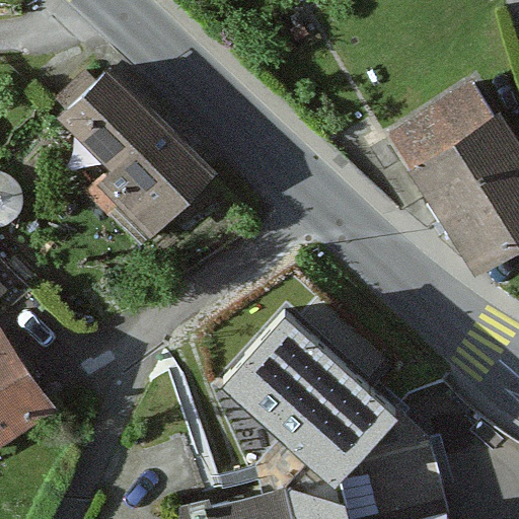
[(208,184),(92,66),(29,128),(145,246),(208,184)]
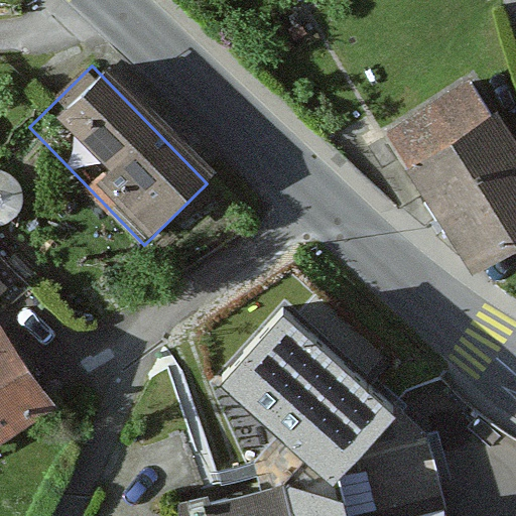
[(515,151),(471,80),(387,132),(476,271),(515,245),(515,151)]
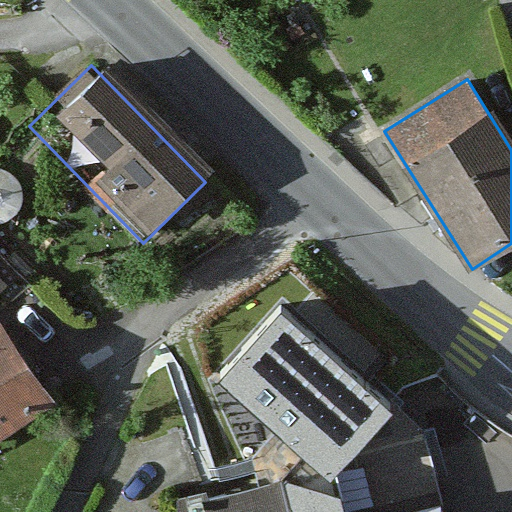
[(391,417),(280,316),(218,384),(317,473),(330,484),(335,478),(391,417)]
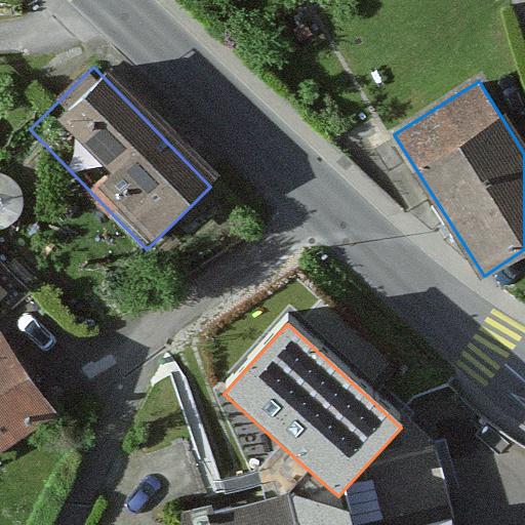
[(0,440),(35,415),(0,368),(0,440)]
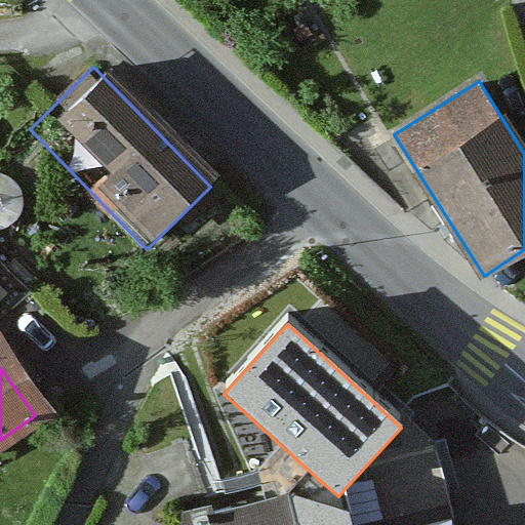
[(325,485),(288,495),(295,524),(352,524),(344,490),(338,496),(325,485)]
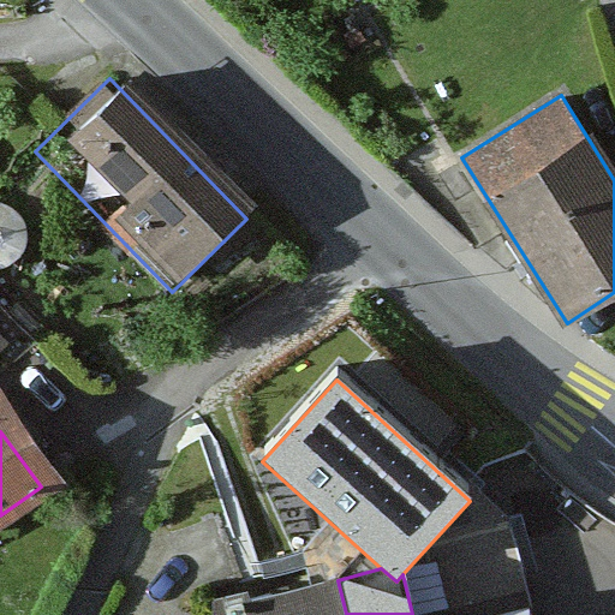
[(346,614),(338,580),(192,614),(346,614)]
